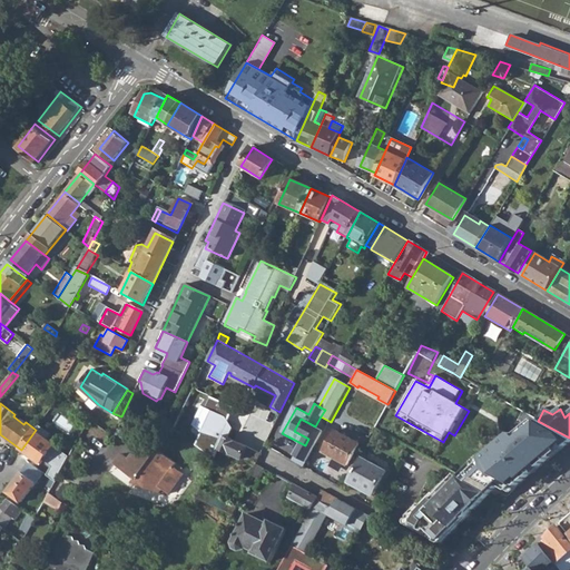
[(297,459),(308,464),(326,432),(315,426),(301,419),(294,431),(308,439),(305,445),(297,459)]
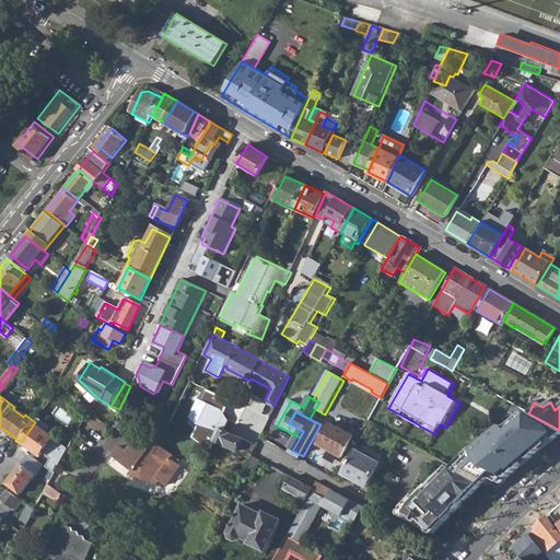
[(505,426),(454,468),(481,483),(492,475),(502,482),(559,433),(559,430),(528,413),(509,430),(505,426)]
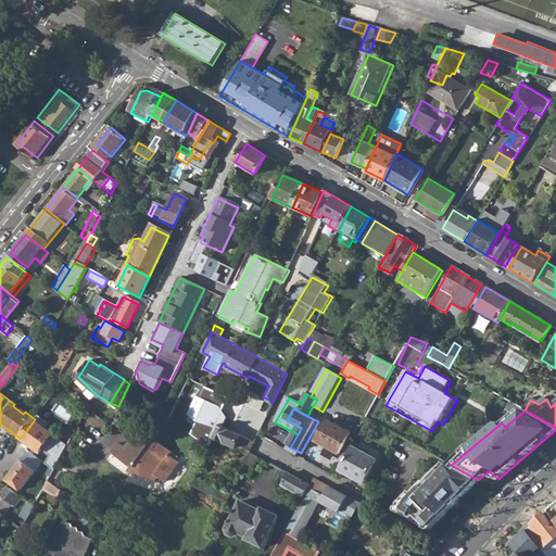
[(21,439),(39,452),(53,433),(35,419),(21,439)]
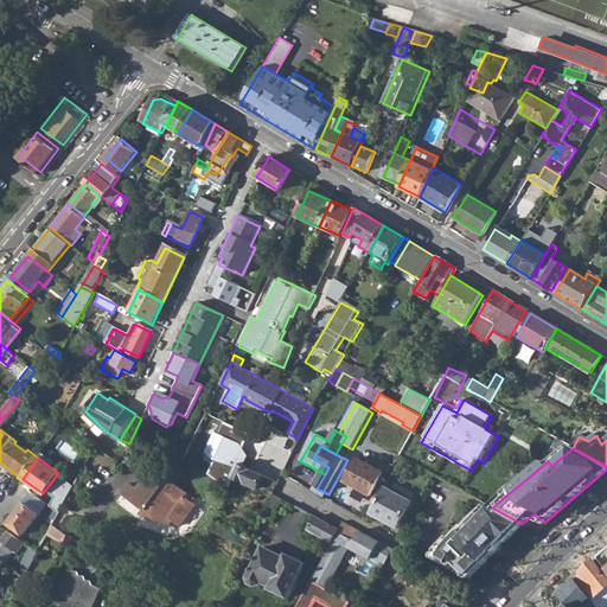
[(345,483),(368,496),(381,472),(358,459),(345,483)]
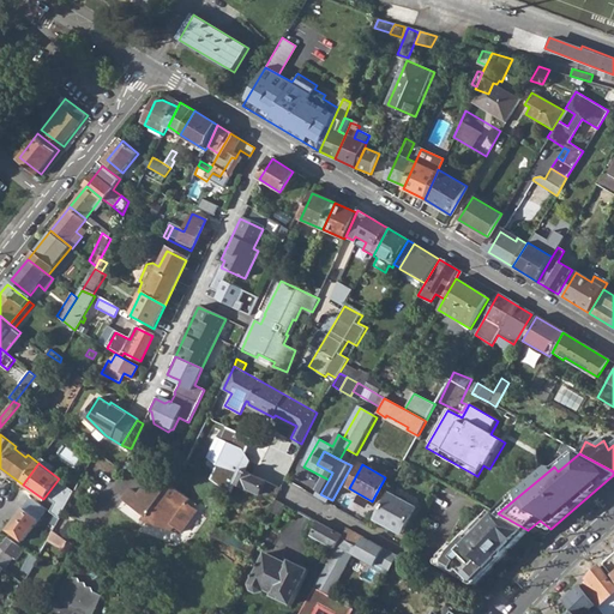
[(233,483),(276,504),(282,491),(240,470),(233,483)]
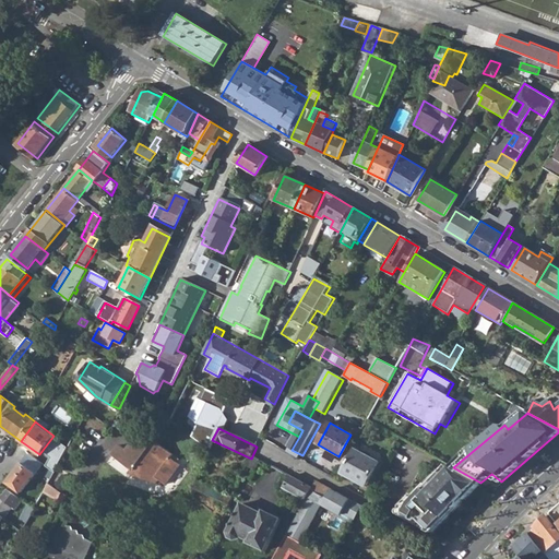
[(164,482),(171,471),(178,462),(168,454),(169,451),(138,429),(130,440),(125,449),(117,443),(110,452),(132,468),(155,479),(157,476),(164,482)]
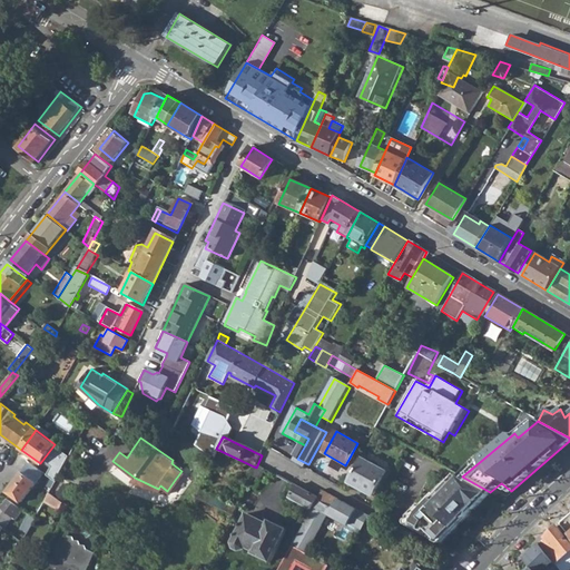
[(350,483),(372,497),(385,472),(363,459),(350,483)]
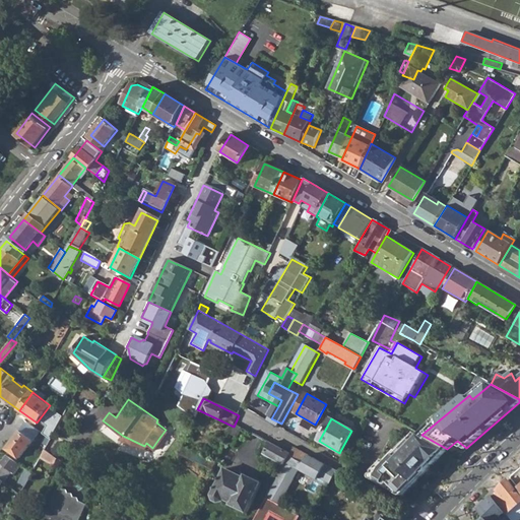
[(42,434),(51,440),(57,428),(50,423),(42,434)]
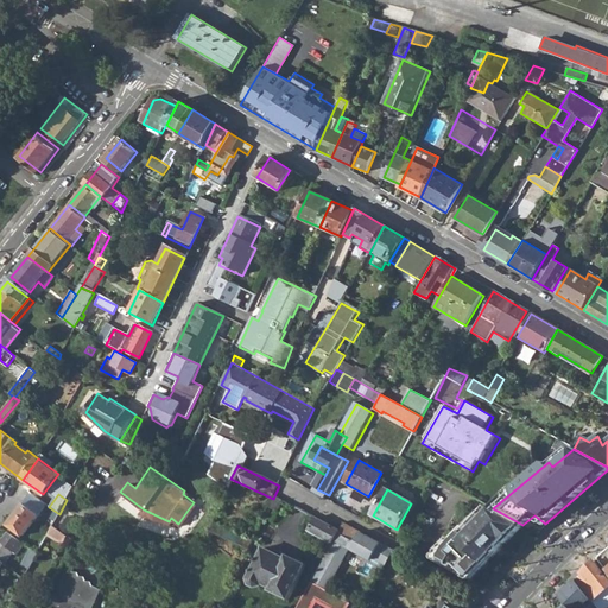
[(8,524),(23,536),(43,508),(27,498),(13,517),(8,524)]
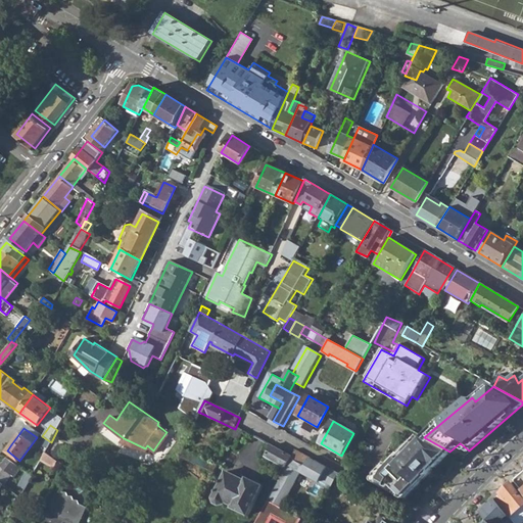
[(418,434),(412,441),(416,445),(424,437),(418,434)]
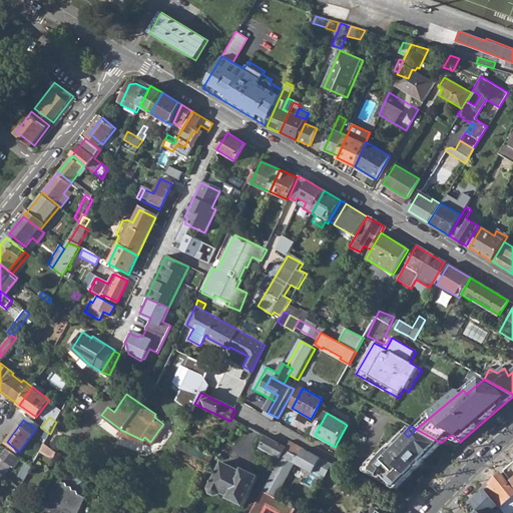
[(397,489),(441,443),(427,436),(416,429),(408,437),(404,433),(399,439),(396,436),(363,470),(397,489)]
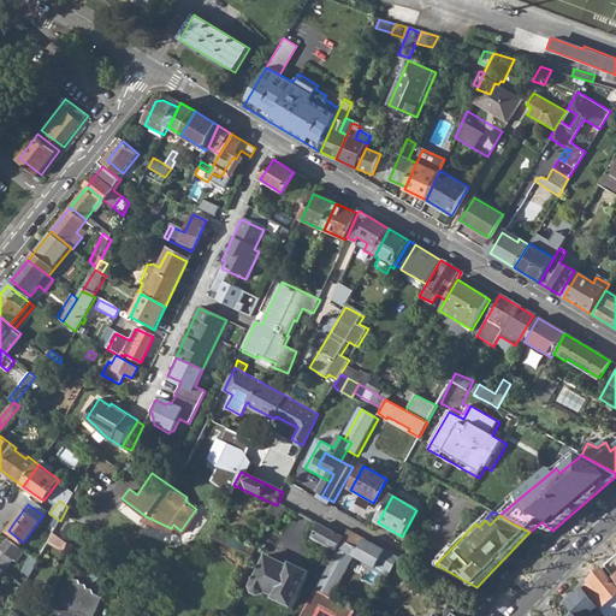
[(312,538),(335,551),(343,537),(319,523),(312,538)]
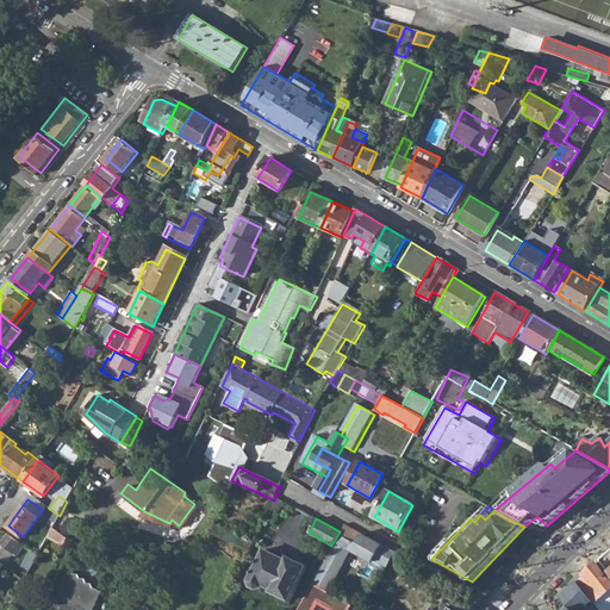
[(50,533),(64,545),(69,535),(55,523),(50,533)]
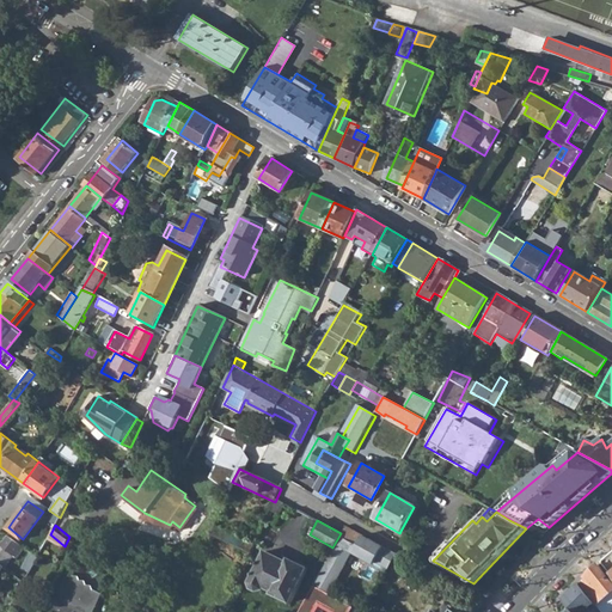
[(344,526),(341,533),(357,543),(361,544),(366,537),(344,526)]
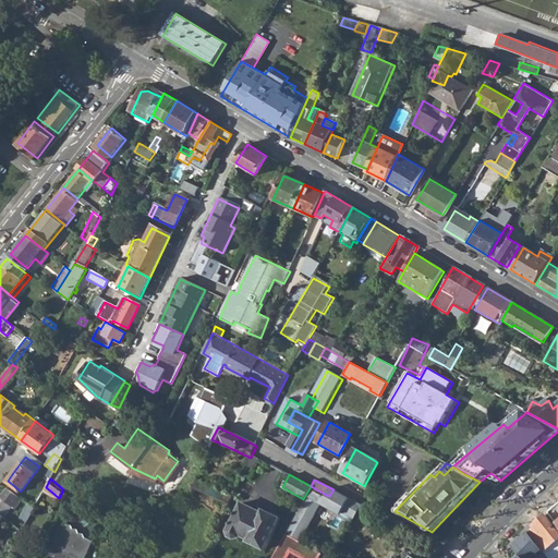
[(325,498),(326,495),(311,486),(303,499),(284,533),(299,541),(319,502),(323,497),(325,498)]
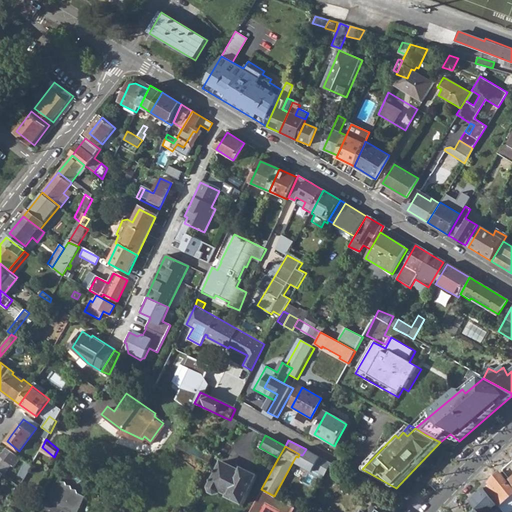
[(3,476),(11,465),(14,467),(20,458),(7,448),(0,456),(0,455),(0,473),(2,475),(3,476)]
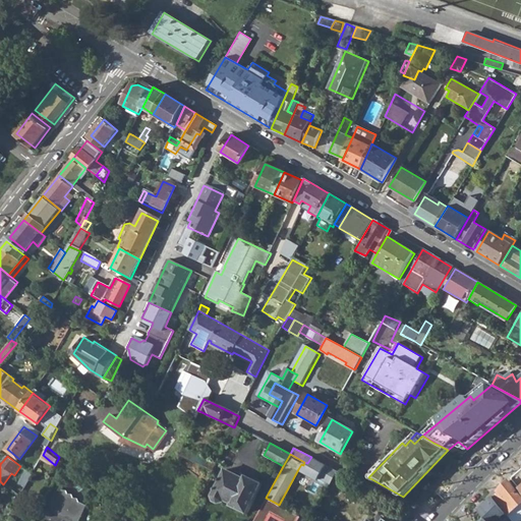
[(339,472),(311,457),(307,463),(304,462),(303,465),(301,464),(298,469),(331,487),(339,472)]
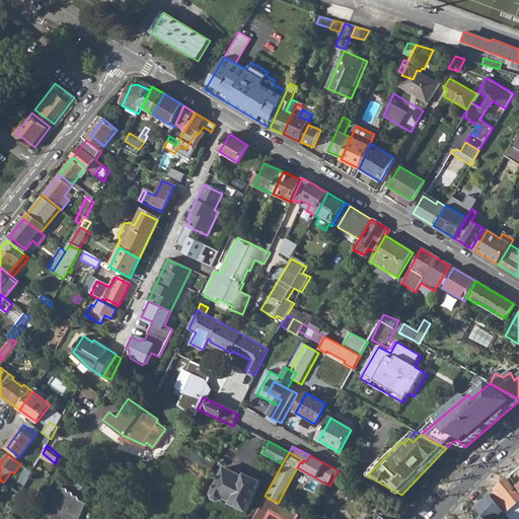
[(17,480),(24,486),(31,472),(25,467),(17,480)]
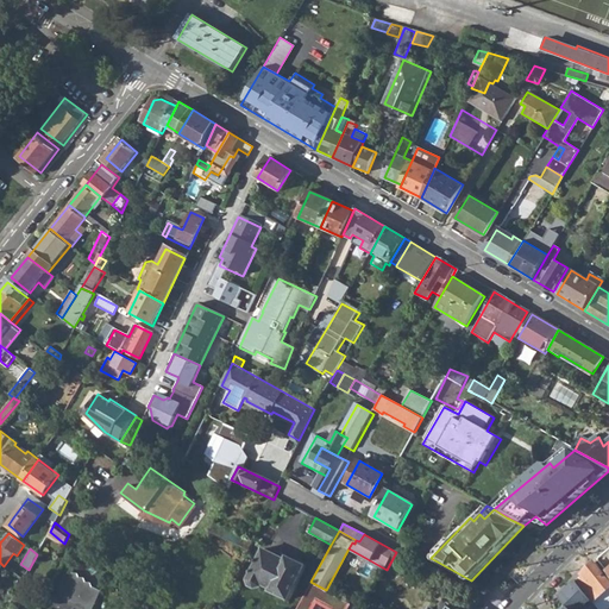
[(269,590),(288,600),(305,565),(278,552),(276,556),(264,548),(249,579),(249,585),(255,588),(261,585),(262,583),(271,588),(269,590)]
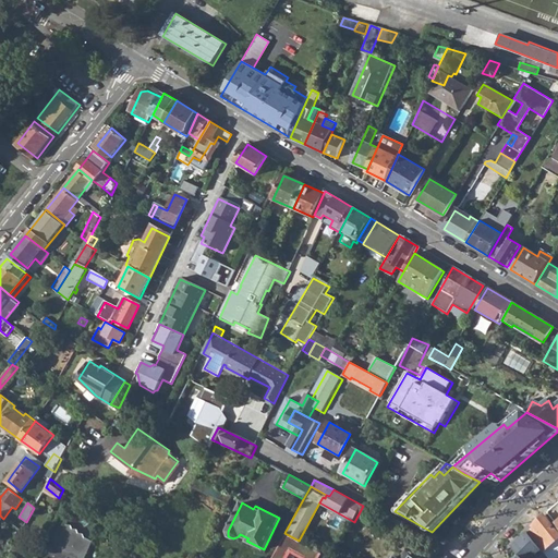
[(557,502),(547,512),(557,525),(557,502)]
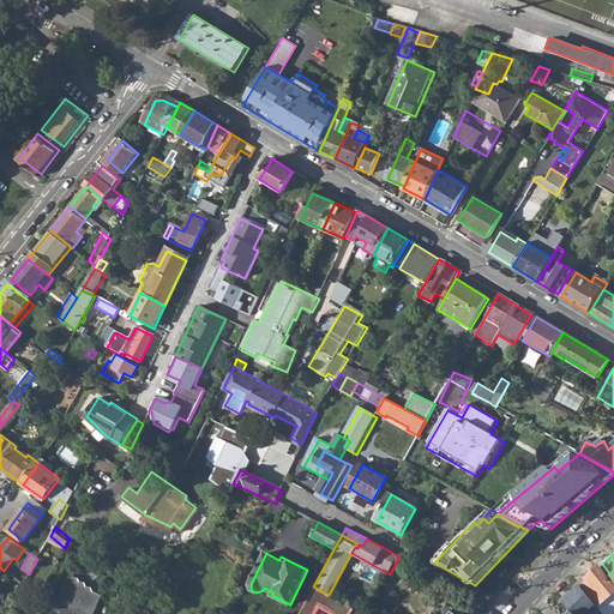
[(599,607),(611,599),(613,595),(613,584),(599,566),(581,584),(599,606),(599,607)]
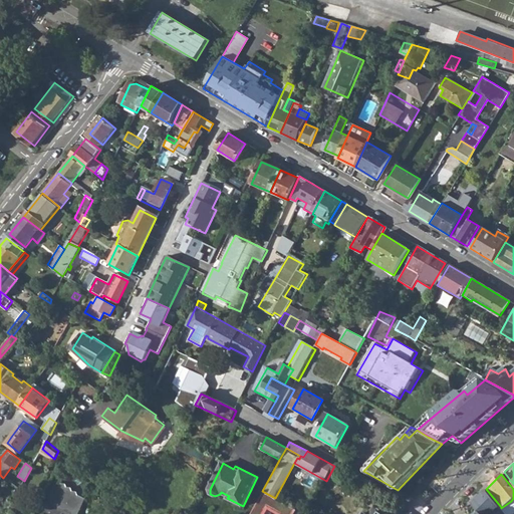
[(43,513),(78,513),(86,498),(79,495),(78,491),(75,491),(75,487),(71,487),(70,482),(67,482),(62,480),(43,513)]
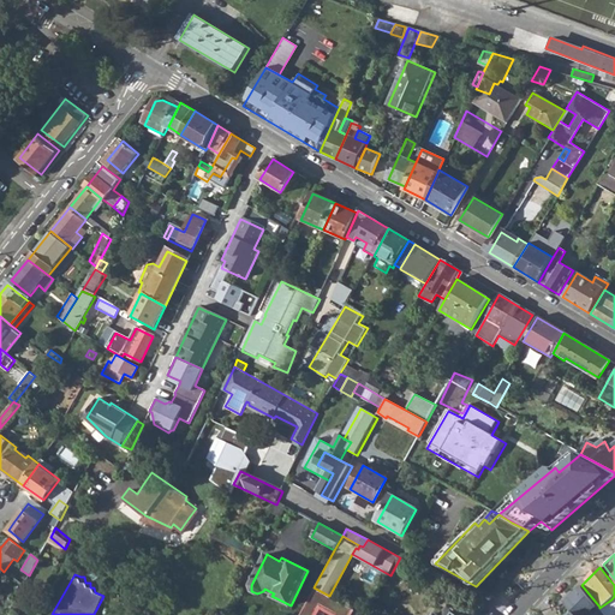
[(605,614),(599,608),(599,607),(581,585),(566,601),(575,613),(577,614),(605,614)]
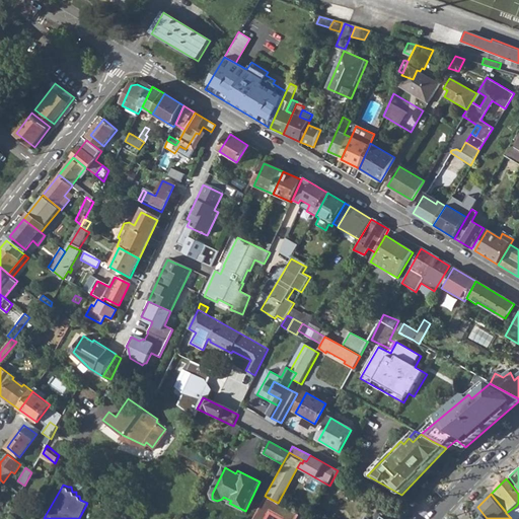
[(298,518),(299,517),(267,499),(255,518),(270,518),(273,514),(281,518),(298,518)]
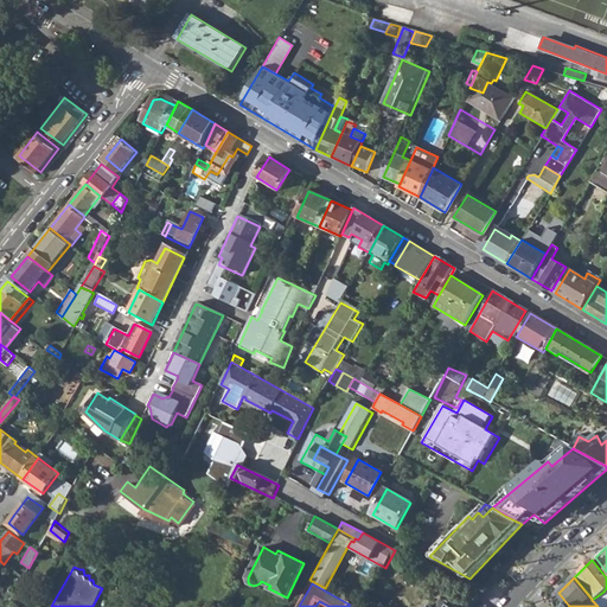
[(455,606),(461,601),(451,593),(439,606),(436,606),(434,605),(430,606),(455,606)]
